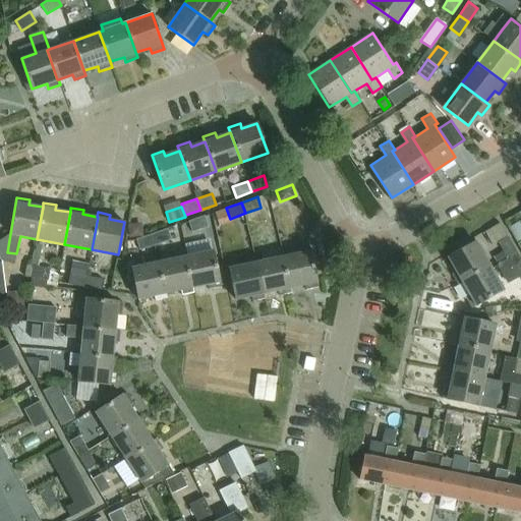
[(192,232),(209,226),(205,216),(189,221),(192,232)]
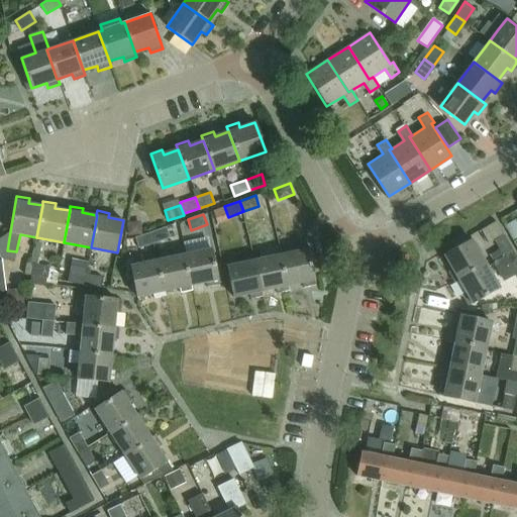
[(141,234),(140,227),(136,224),(128,224),(129,235),(141,234)]
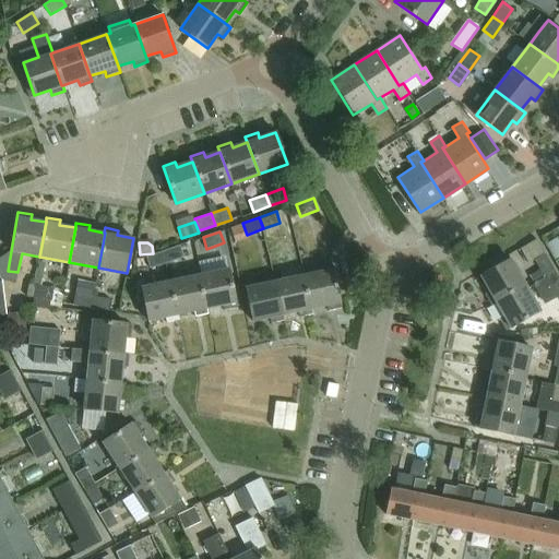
[(163,251),(167,262),(183,257),(180,245),(163,251)]
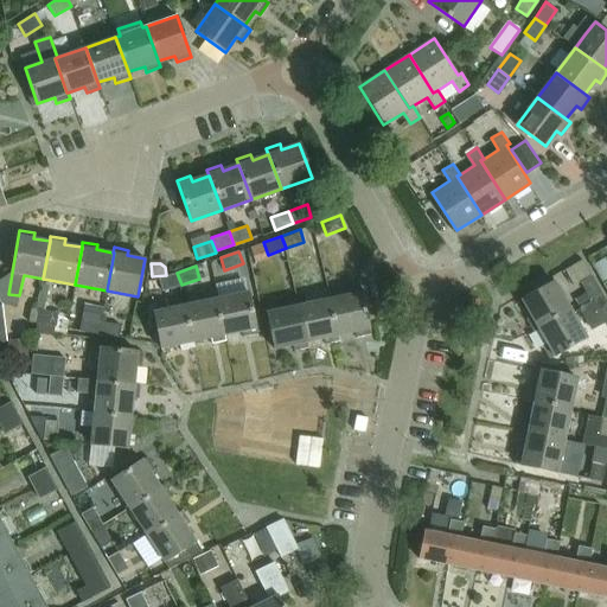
[(163,292),(181,285),(177,273),(159,279),(163,292)]
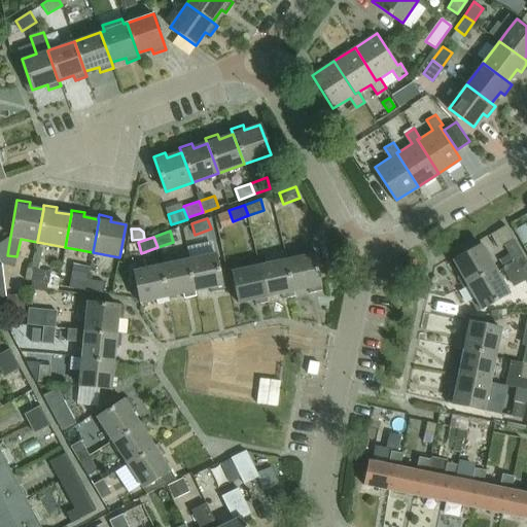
[(511,258),(521,252),(513,239),(503,245),(511,258)]
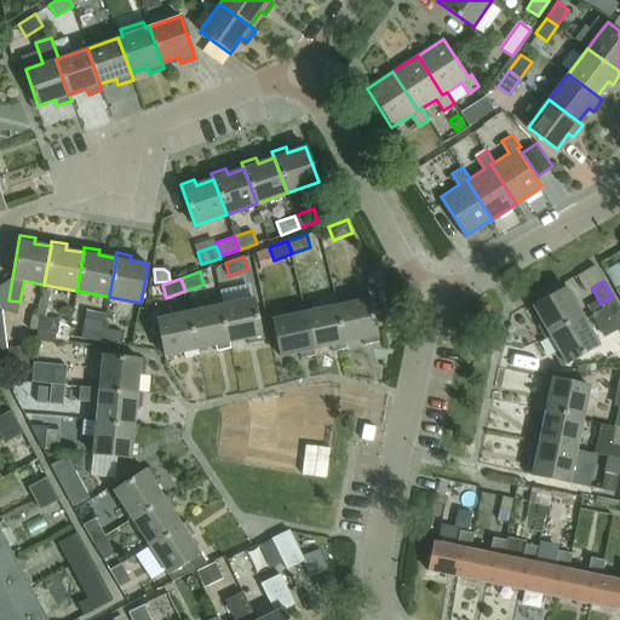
[(549,334),(581,315),(566,286),(532,305),(541,321),(535,325),(544,338),(549,334)]
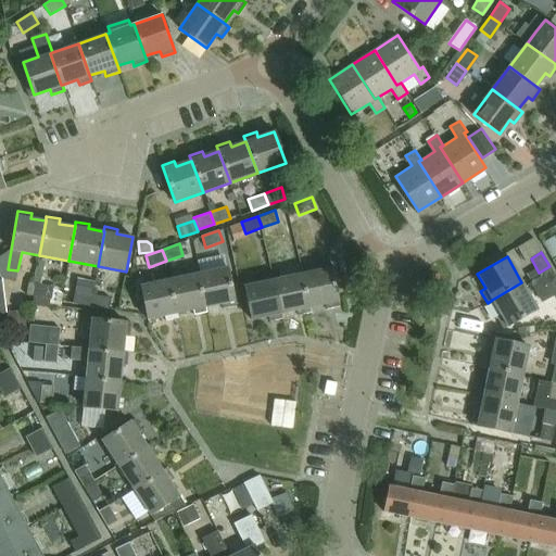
[(330,266),(301,273),(308,306),(325,303),(326,307),(339,305),(330,266)]
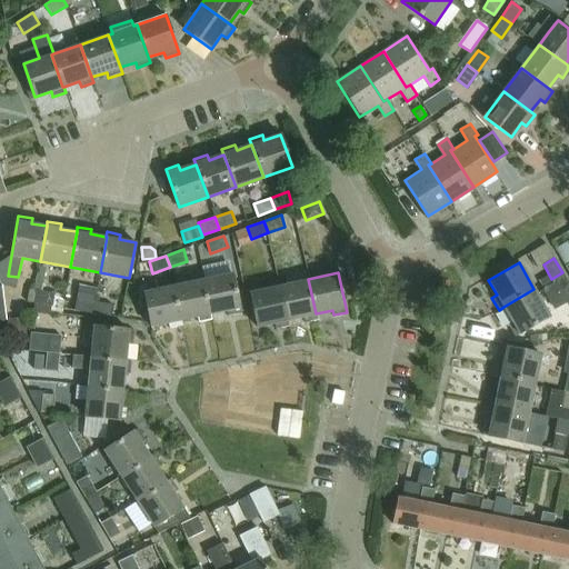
[(568,283),(562,272),(551,279),(553,282),(540,290),(551,309),(565,301),(561,296),(568,291),(568,283)]
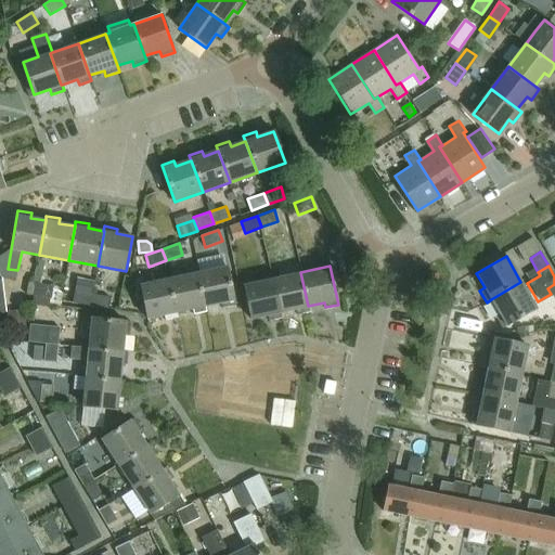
[(227,267),(198,273),(205,306),(220,302),(221,308),(234,306),(227,267)]
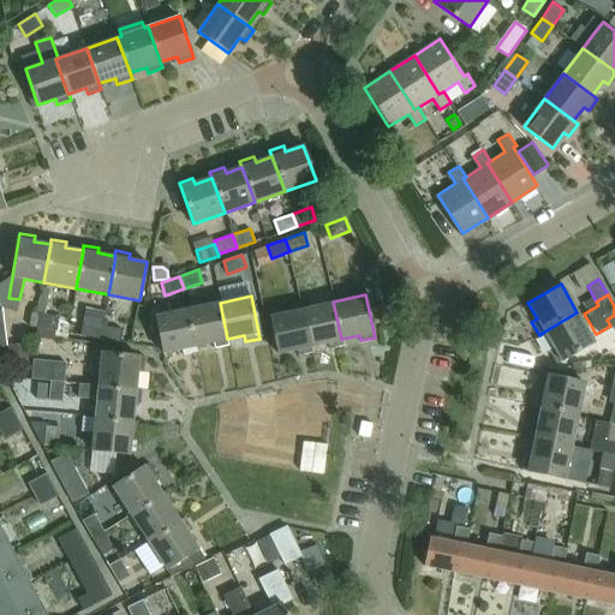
[(333,302),(302,309),(310,346),(327,342),(329,348),(342,345),(341,339),(333,302)]
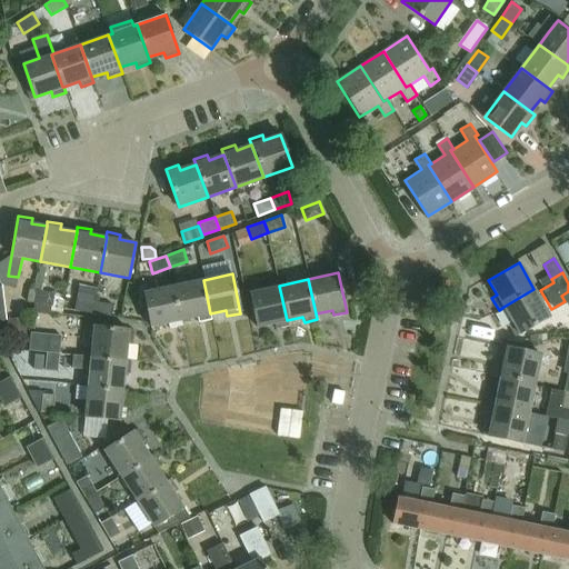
[(203,280),(175,286),(181,319),(197,316),(198,322),(211,319),(210,313),(203,280)]
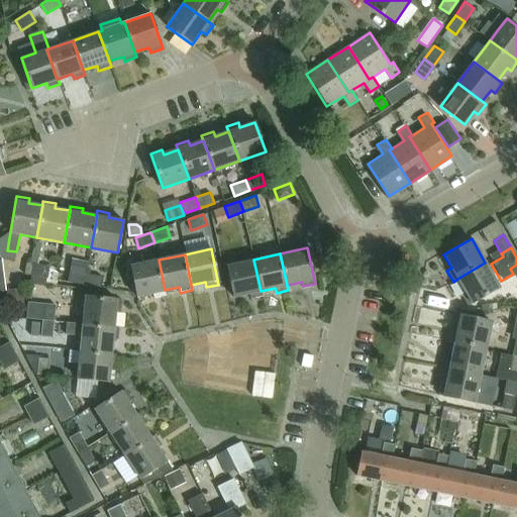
[(4,259),(0,260),(0,290),(13,287),(4,259)]
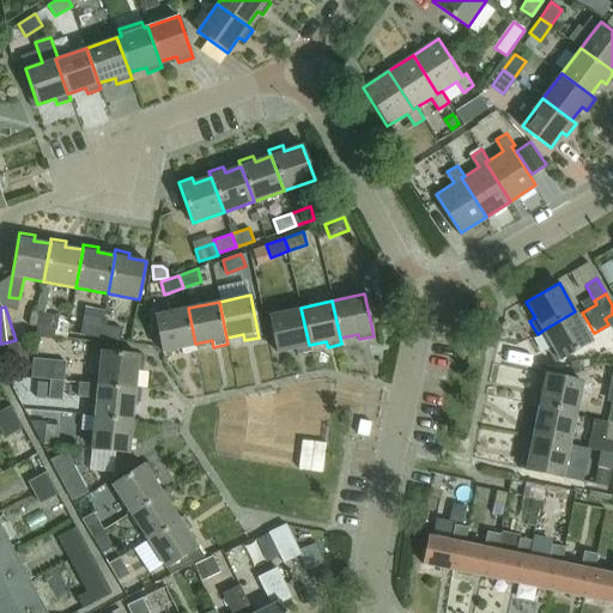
[(188,308),(155,314),(163,351),(181,347),(182,353),(196,351),(195,344),(188,308)]
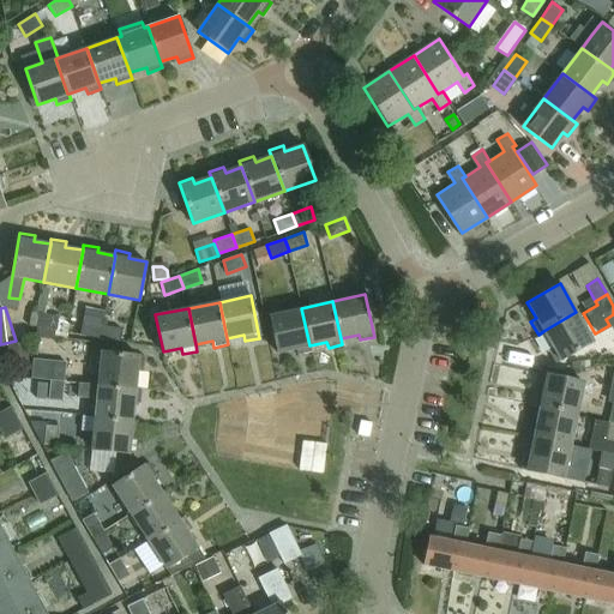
[(301,308),(269,315),(277,353),(295,349),(298,355),(311,351),(309,345),(301,308)]
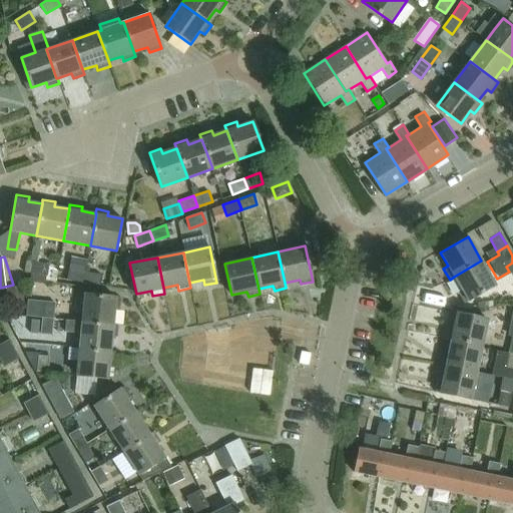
[(29,273),(46,276),(48,264),(31,261),(29,273)]
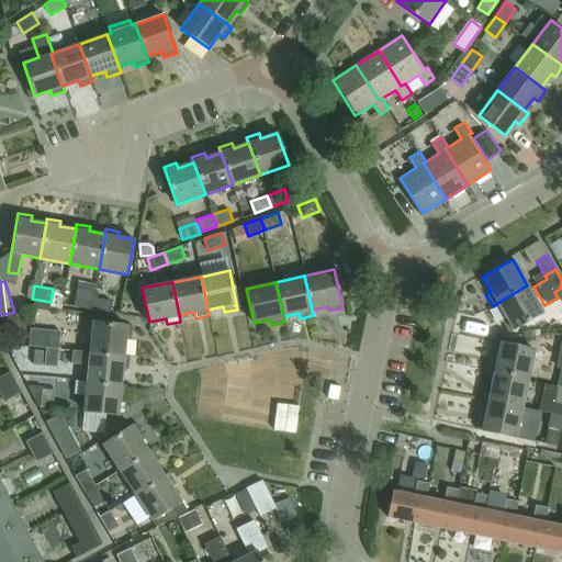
[(507,332),(542,313),(527,285),(497,303),(506,318),(501,321),(507,332)]
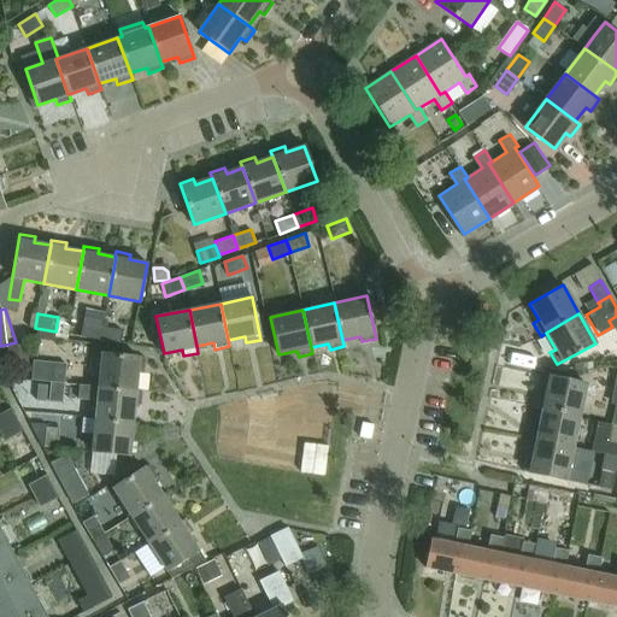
[(100,340),(103,325),(83,322),(81,336),(100,340)]
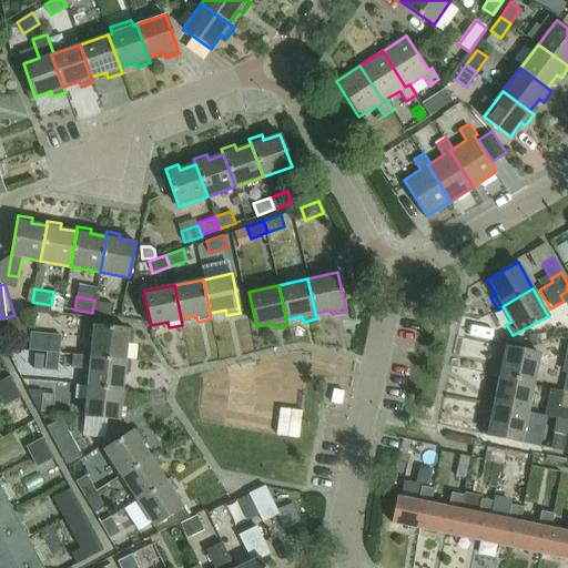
[(92,313),(109,315),(111,303),(94,300),(92,313)]
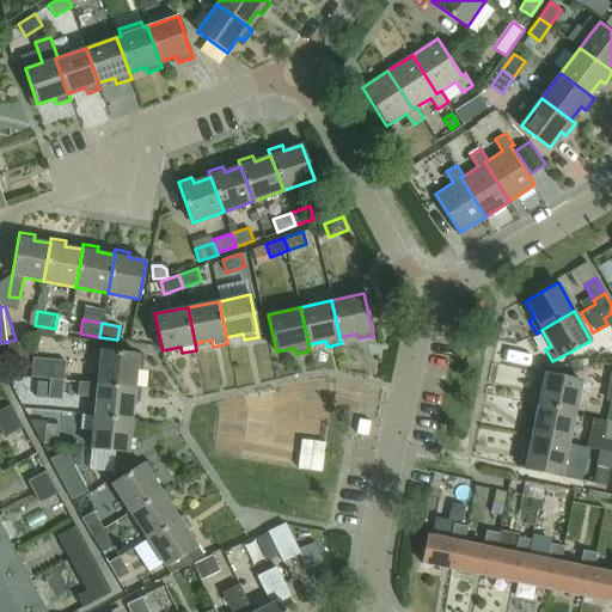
[(98,384),(136,387),(138,371),(144,371),(145,356),(101,352),(98,384)]
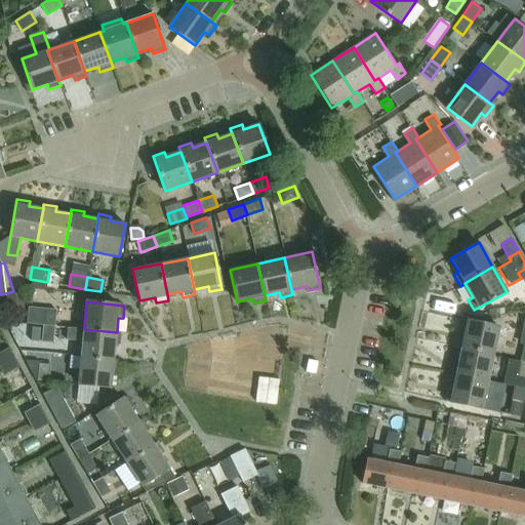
[(43,325),(54,326),(55,310),(28,307),(26,323),(43,325)]
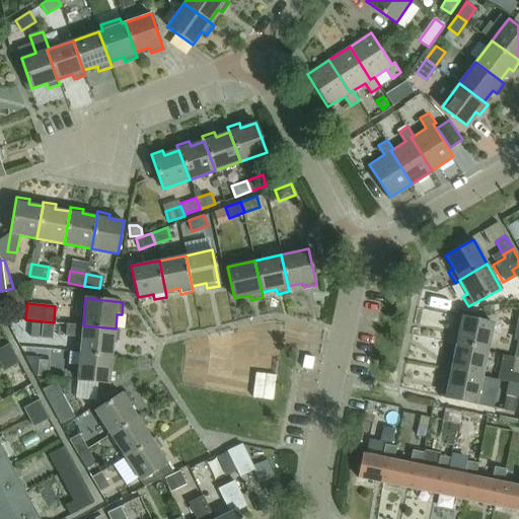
[(456,343),(489,348),(495,321),(462,315),(459,330),(454,329),(451,342),(456,343)]
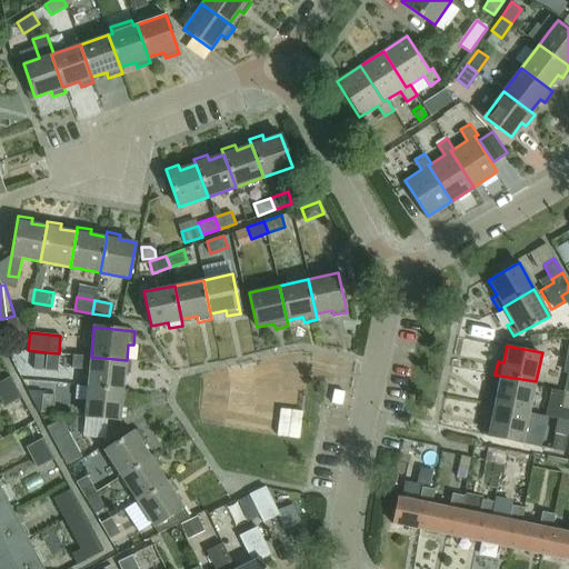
[(57,373),(59,353),(47,352),(45,372),(57,373)]
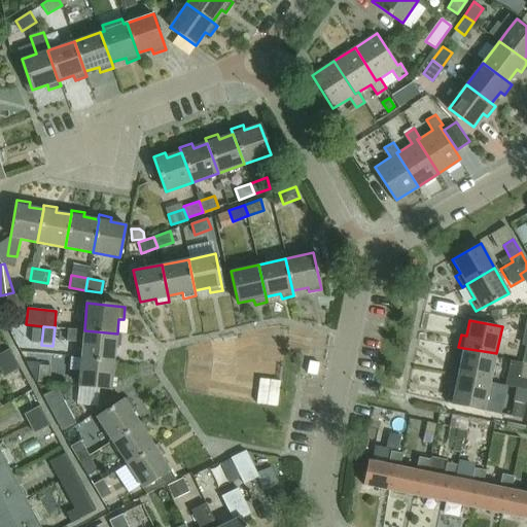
[(120,347),(121,335),(117,334),(84,330),(68,329),(67,342),(82,343),(81,361),(114,364),(114,362),(115,347),(120,347)]
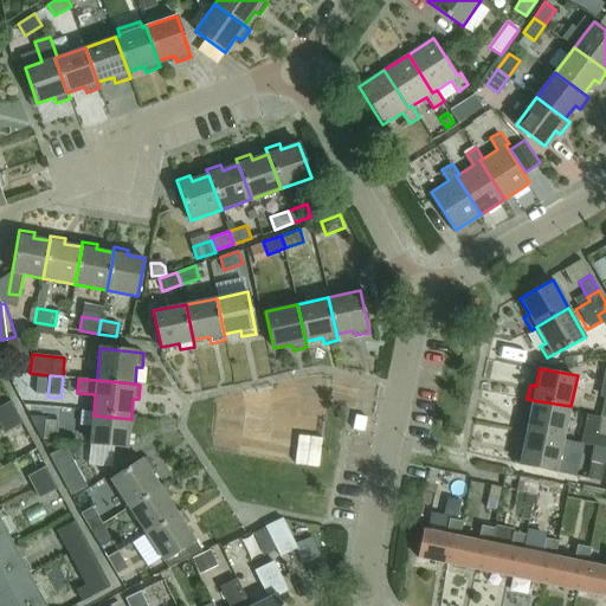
[(565,437),(571,406),(533,400),(529,417),(523,416),(521,429),(526,430),(565,437)]
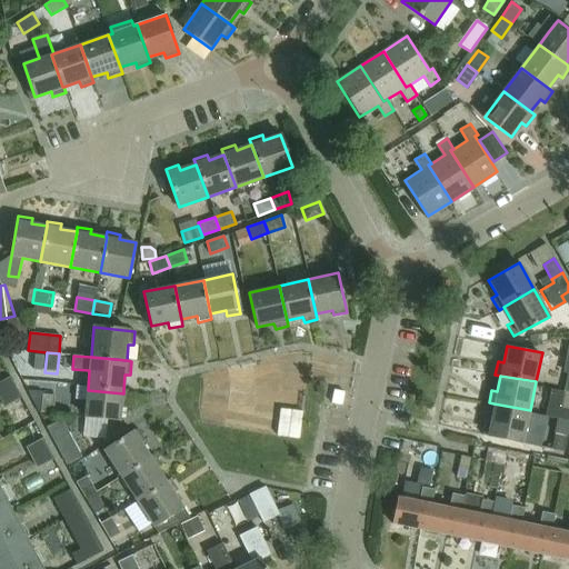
[(0,402),(2,408),(20,398),(9,377),(0,381),(0,402)]
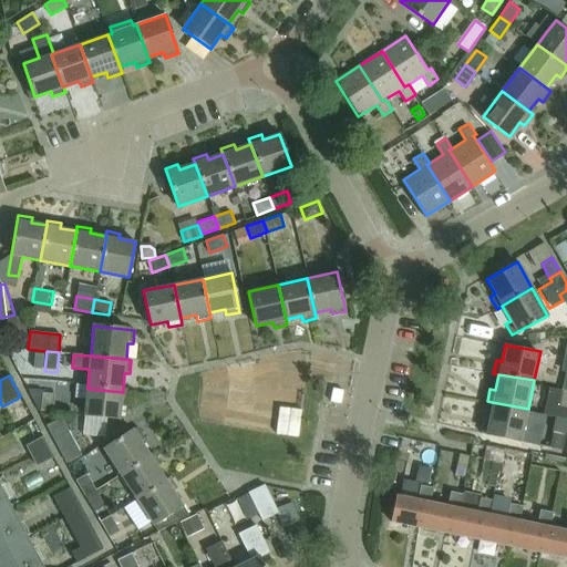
[(127,390),(123,390),(123,392),(88,389),(84,419),(120,422),(122,404),(126,404),(127,390)]
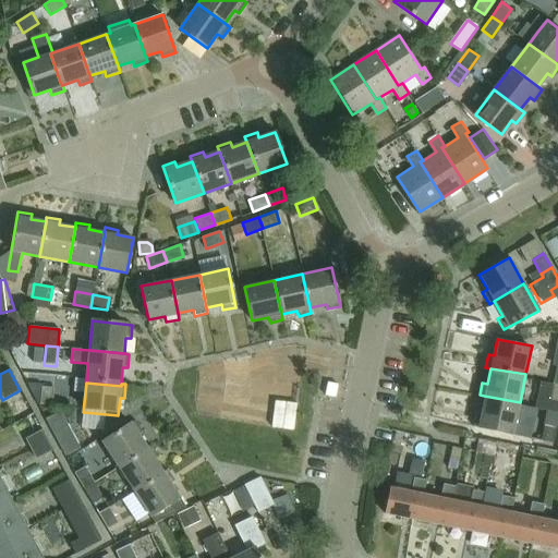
[(51,407),(53,389),(41,387),(39,405),(51,407)]
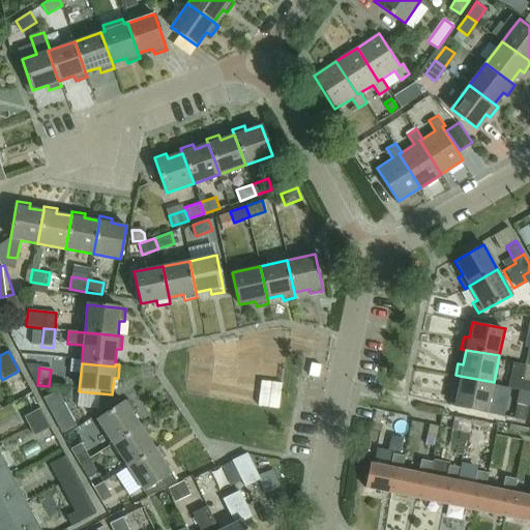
[(488,411),(494,382),(460,376),(457,391),(451,390),(449,403),(488,411)]
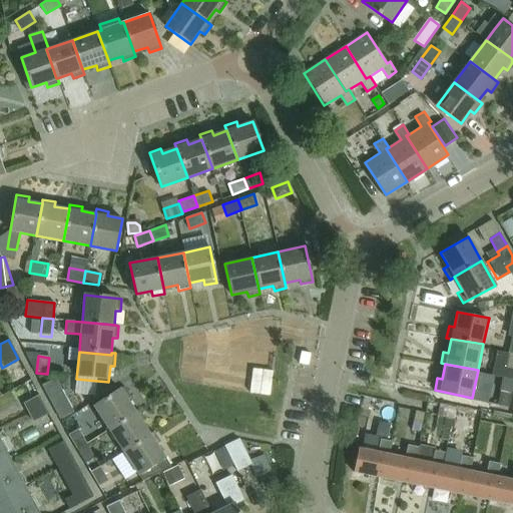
[(22,366),(8,373),(15,387),(29,380),(22,366)]
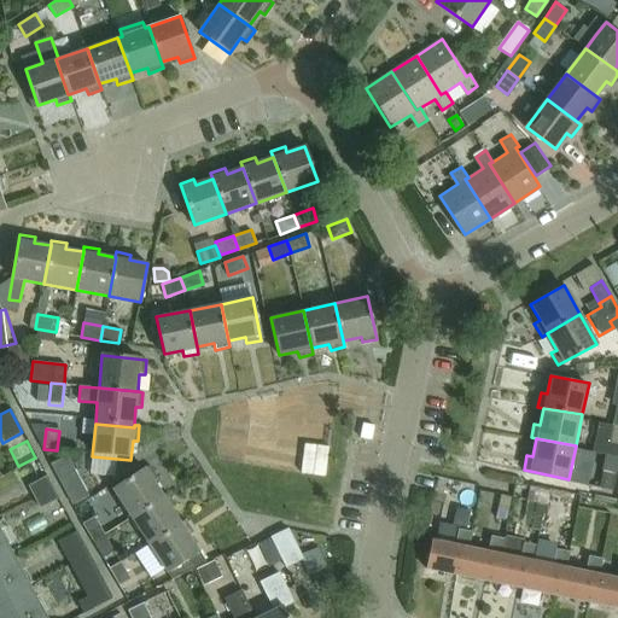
[(613,488),(617,467),(604,465),(600,484),(613,488)]
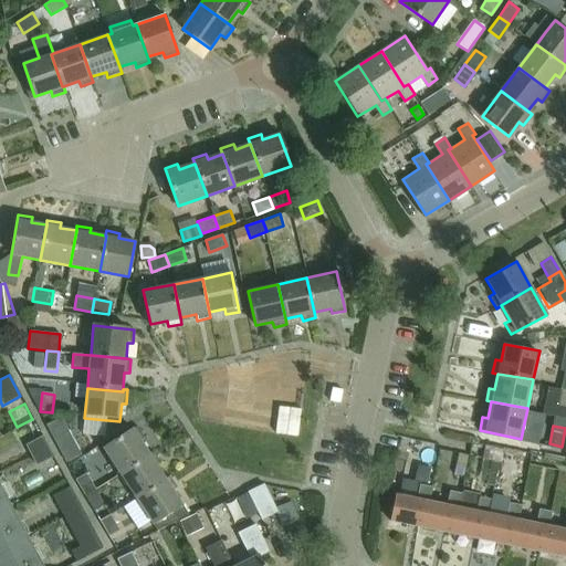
[(119,475),(148,456),(139,442),(144,439),(136,429),(103,452),(119,475)]
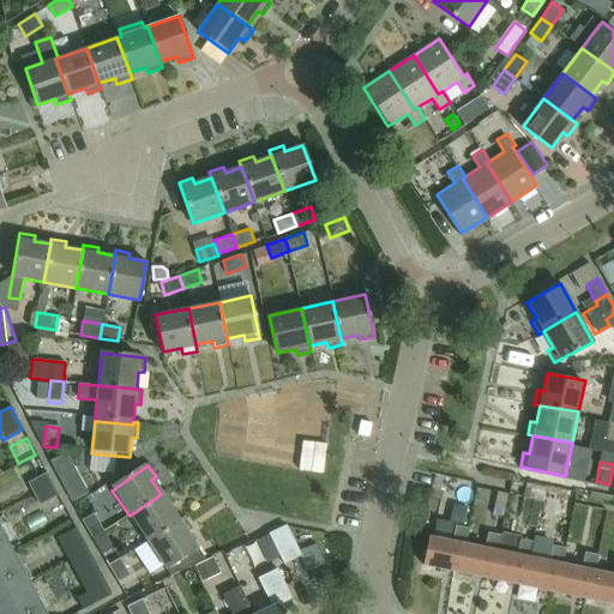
[(38,506),(58,495),(46,474),(26,483),(38,506)]
